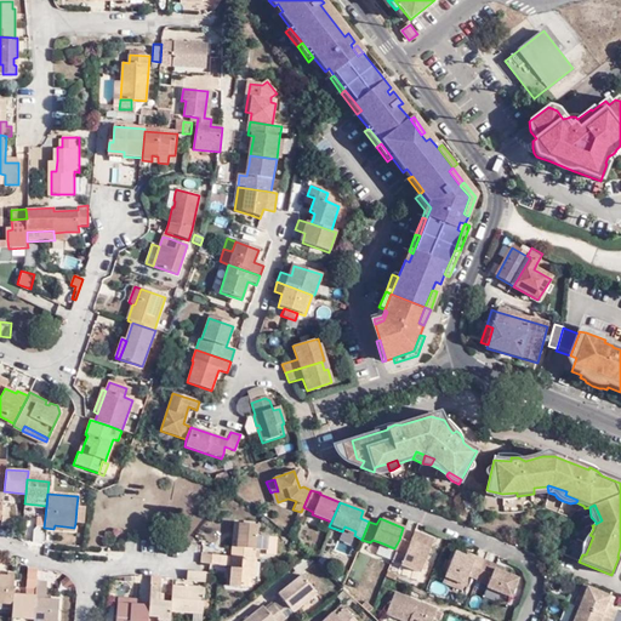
[(233,546),(232,557),(250,558),(251,550),(256,551),(263,551),(263,537),(252,536),(254,525),(239,524),(237,547),(233,546)]
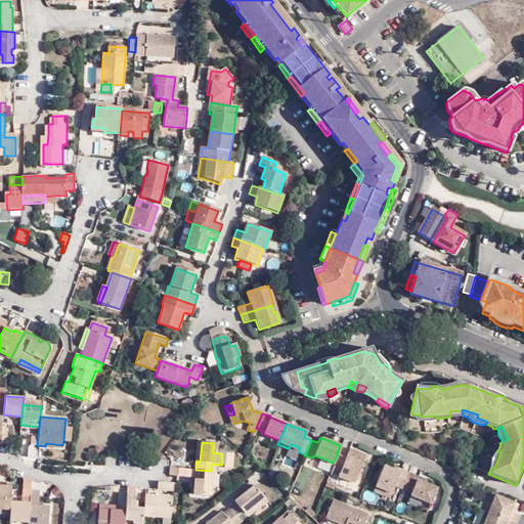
[(30,443),(29,457),(36,459),(37,445),(37,444),(30,443)]
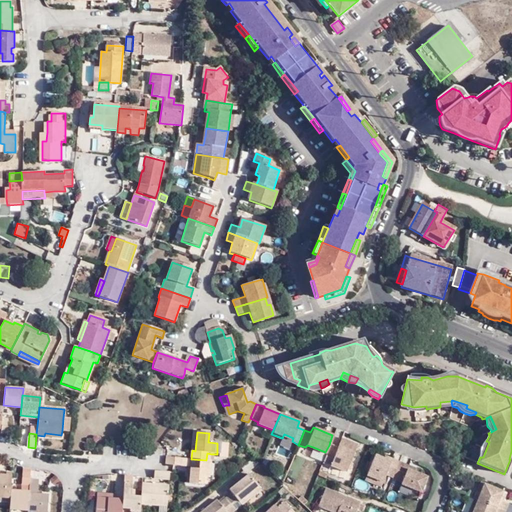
[(336,447),(329,445),(325,453),(321,462),(344,471),(356,445),(344,440),(342,443),(338,442),(336,447)]
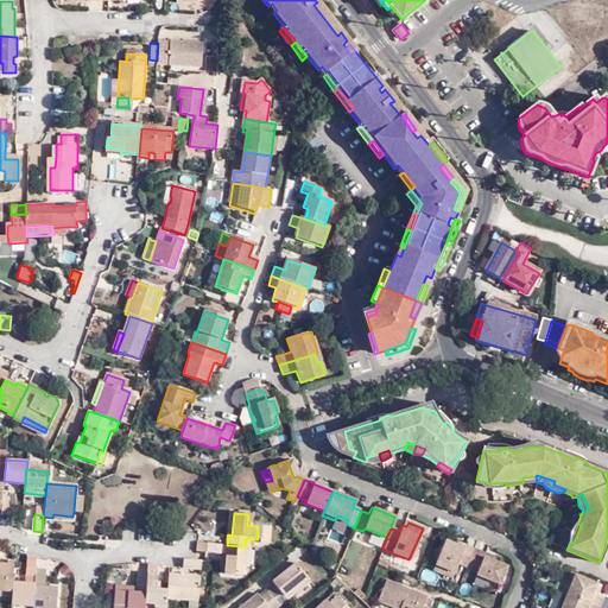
[(569,542),(570,543),(574,543),(581,525),(577,524),(571,532),(569,542)]
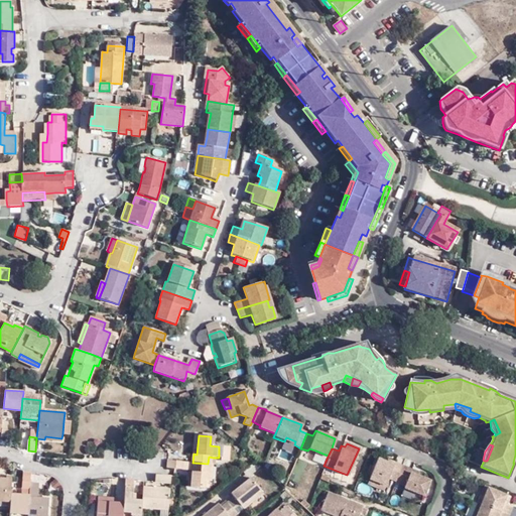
[(394,481),(401,465),(393,462),(392,465),(385,462),(377,459),(368,479),(384,486),(387,478),(394,481)]
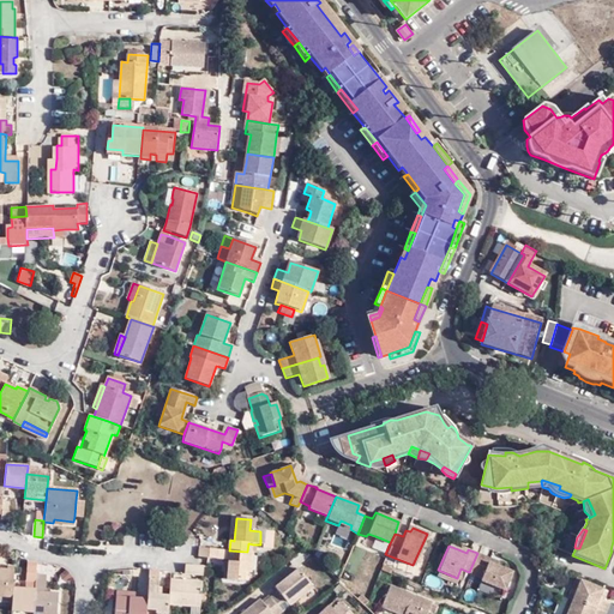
[(229,551),(199,548),(199,558),(228,560),(229,551)]
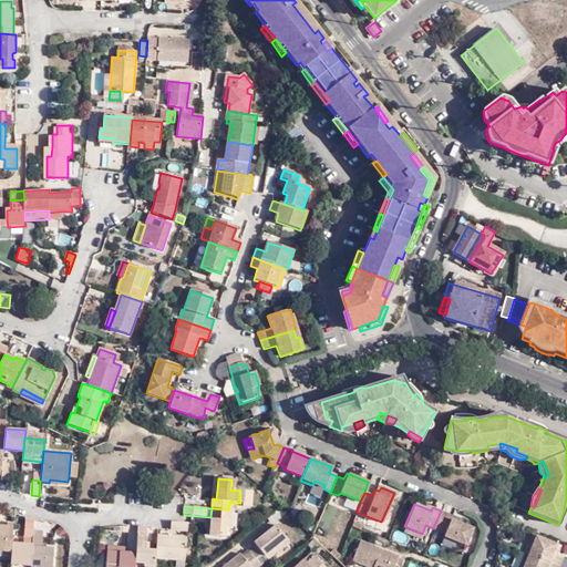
[(228,529),(230,511),(228,509),(212,508),(210,517),(208,536),(222,537),(222,535),(222,528),(226,529),(228,529)]
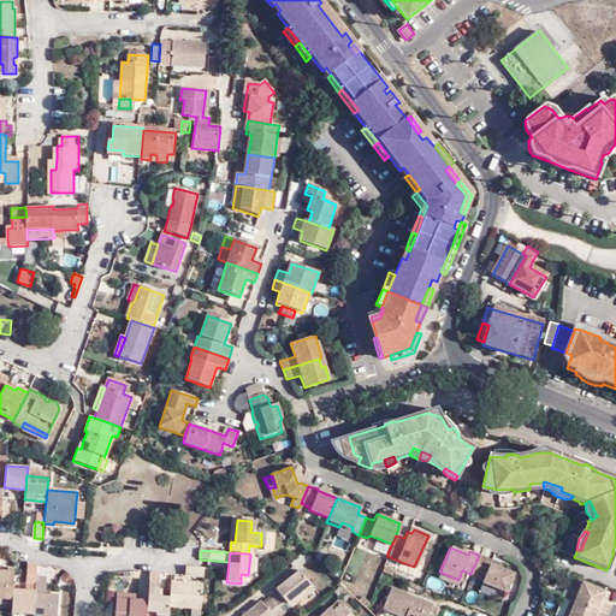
[(490,560),(479,555),(471,574),(471,575),(481,580),(480,581),(503,592),(511,574),(497,568),(489,564),(490,560)]
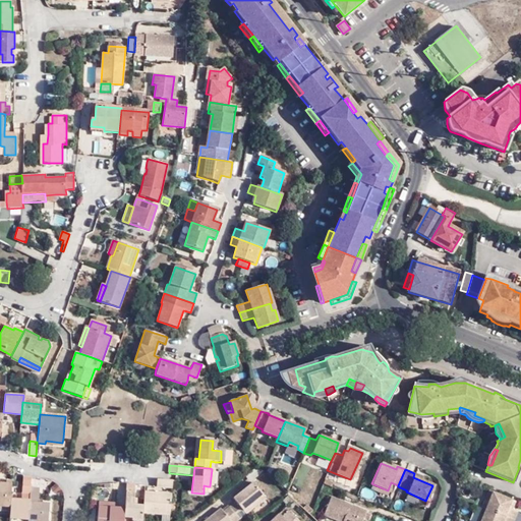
[(22,493),(30,493),(31,487),(31,477),(23,477),(22,493)]
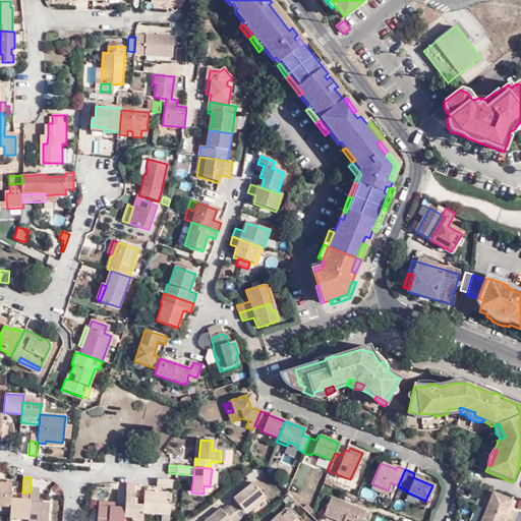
[(173,489),(173,481),(158,479),(157,487),(173,489)]
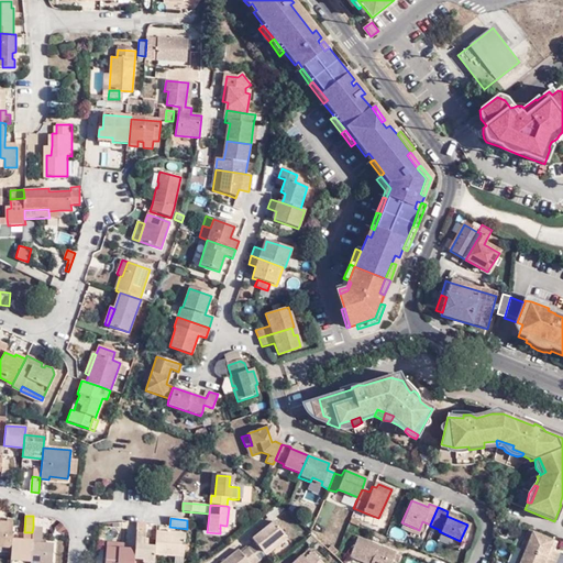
[(0,545),(11,547),(12,539),(13,519),(7,519),(7,521),(0,520),(0,545)]
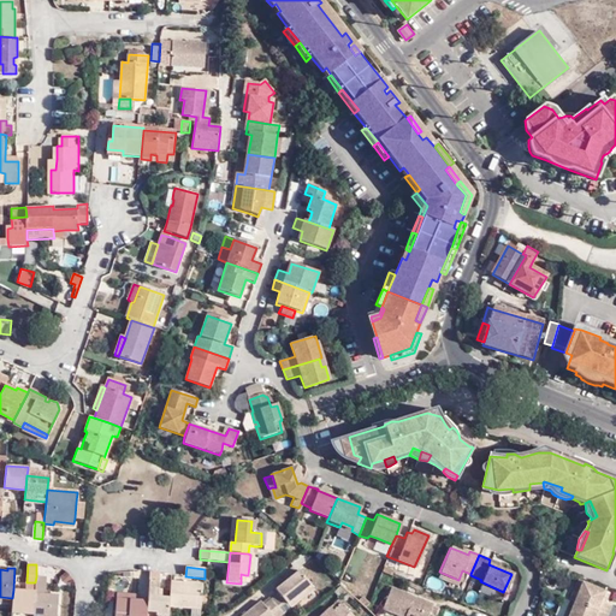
[(276,587),(279,592),(290,606),(314,587),(300,569),(276,587)]
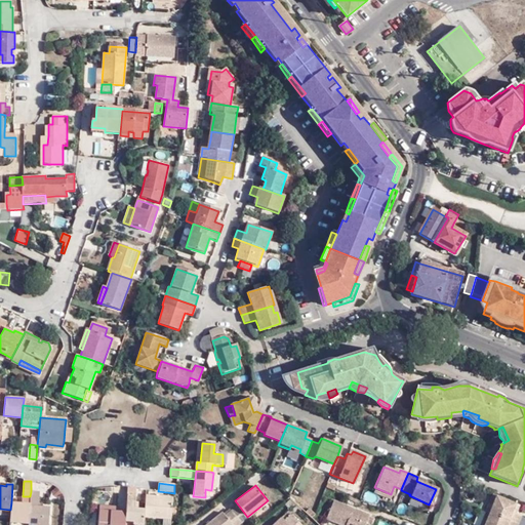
[(389,498),(391,494),(374,487),(372,492),(389,498)]
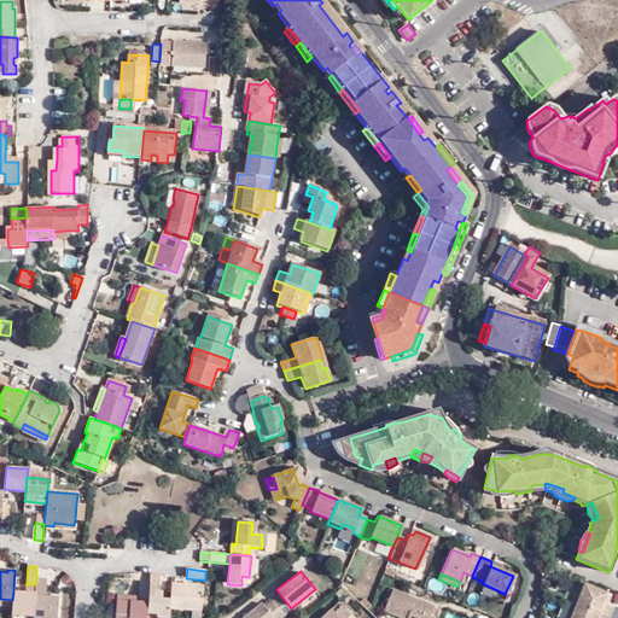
[(169,617),(170,608),(172,601),(162,600),(156,599),(157,592),(159,592),(162,576),(151,575),(149,604),(146,614),(157,616),(156,617),(169,617)]
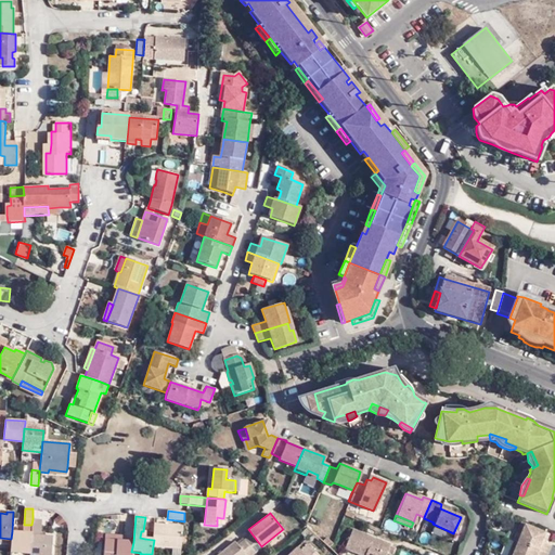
[(41,520),(33,519),(31,525),(31,532),(29,553),(29,554),(36,554),(49,554),(51,536),(40,534),(41,520)]
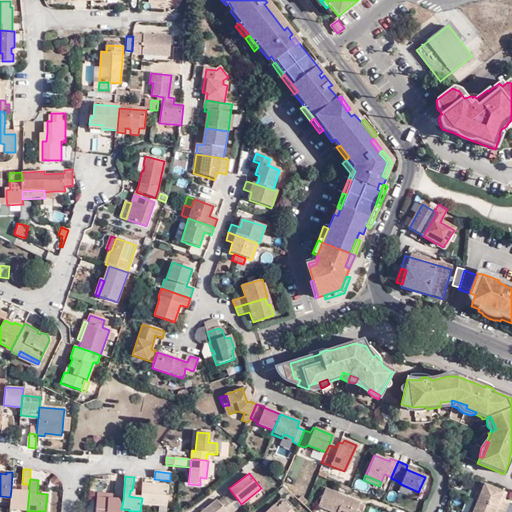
[(485,485),(480,483),(474,499),(477,500),(481,490),(482,491),(485,485)]
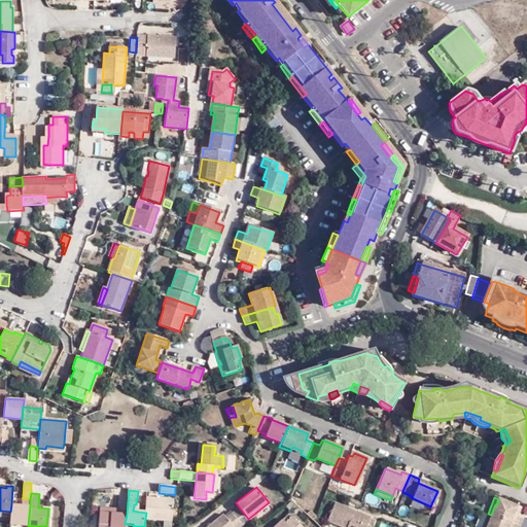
[(174,501),(147,498),(146,513),(145,519),(172,522),(172,516),(173,508),(174,501)]
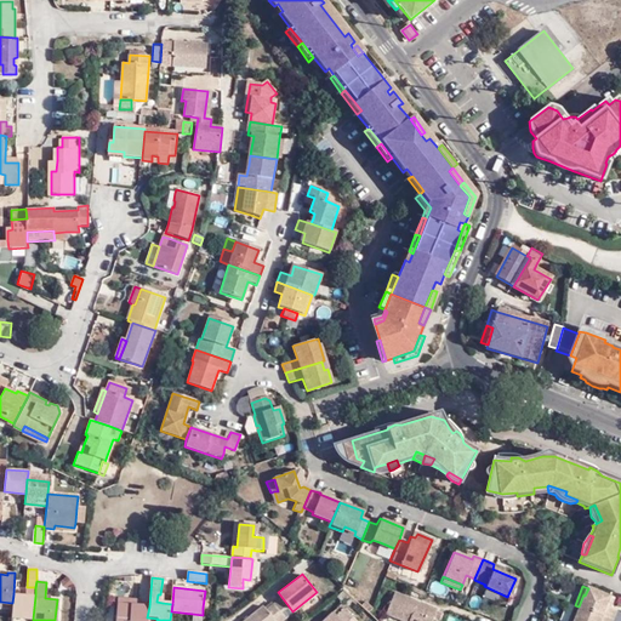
[(610,597),(588,588),(585,596),(584,594),(579,607),(613,620),(616,611),(610,609),(607,608),(610,597)]
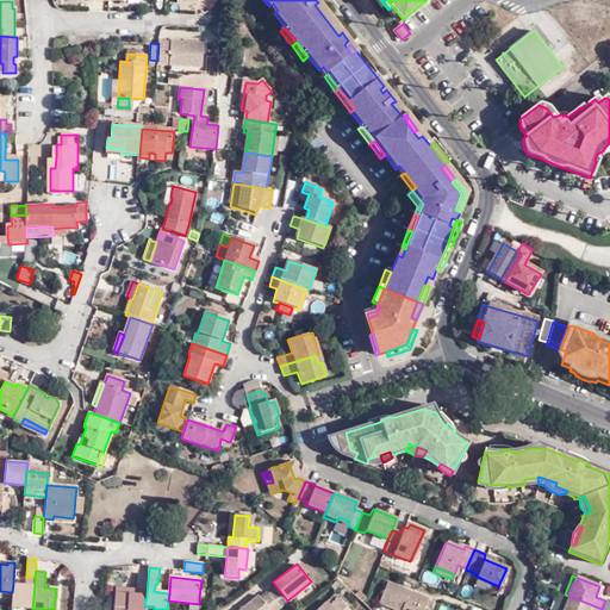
[(405,595),(406,591),(386,582),(377,603),(393,609),(421,609),(422,609),(425,601),(427,599),(411,593),(410,597),(405,595)]
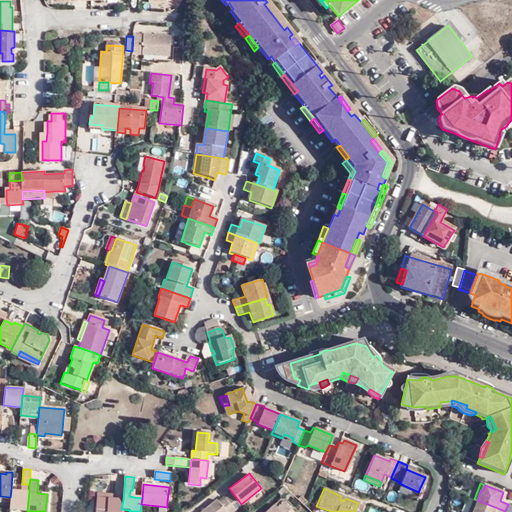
[(19,509),(27,510),(29,491),(11,490),(10,497),(9,508),(19,509)]
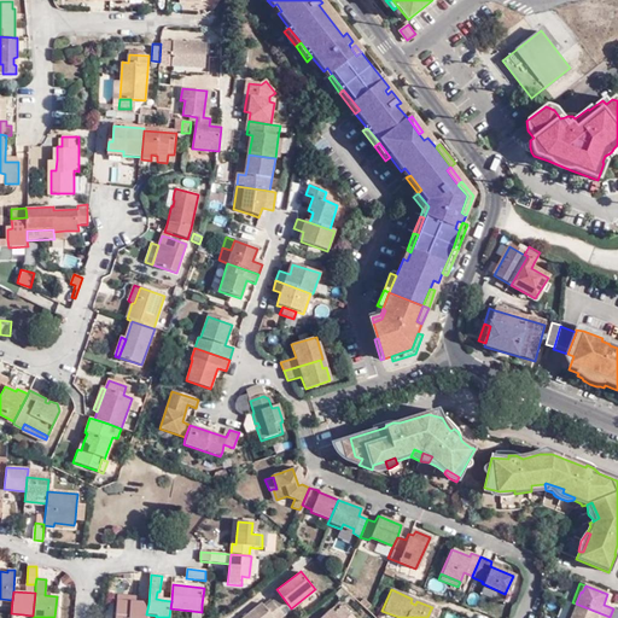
[(273,600),(264,606),(274,617),(279,617),(291,608),(280,594),(273,600)]
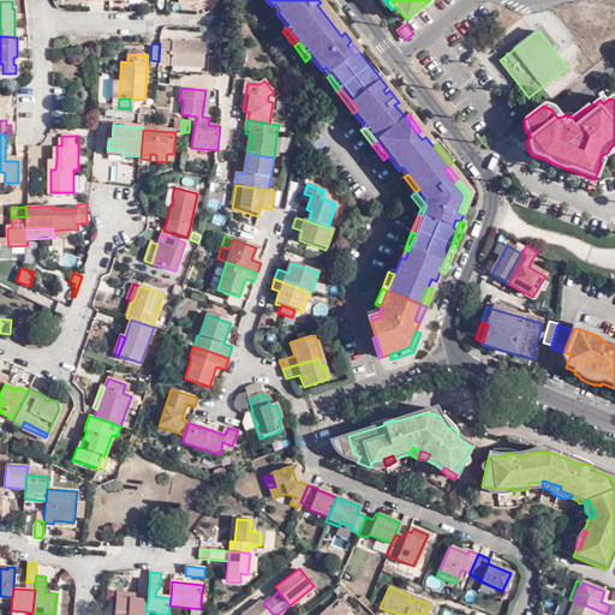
[(145,614),(145,611),(148,601),(139,599),(131,598),(131,593),(118,592),(114,614),(145,614)]
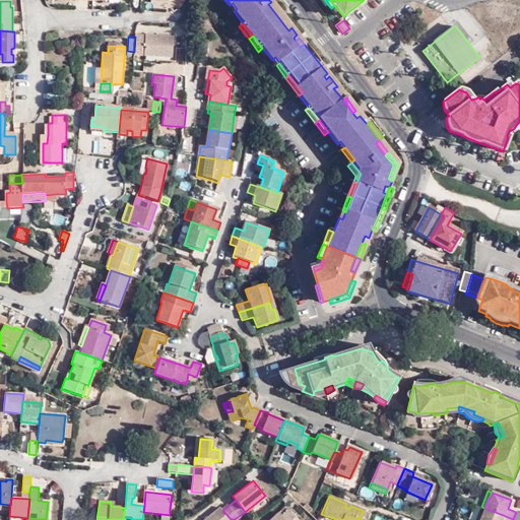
[(270,519),(300,519),(285,505),(270,519)]
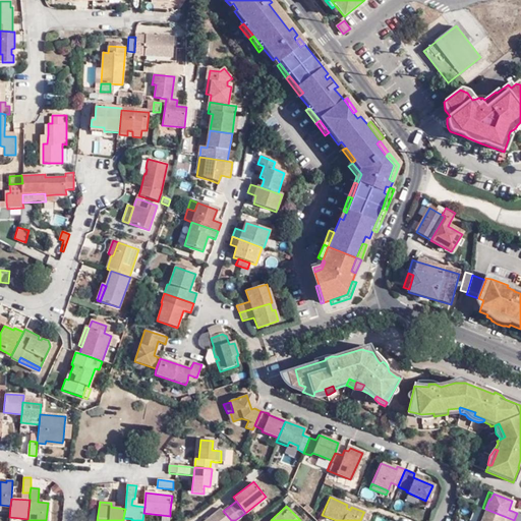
[(231,520),(223,511),(222,509),(221,507),(203,520),(231,520)]
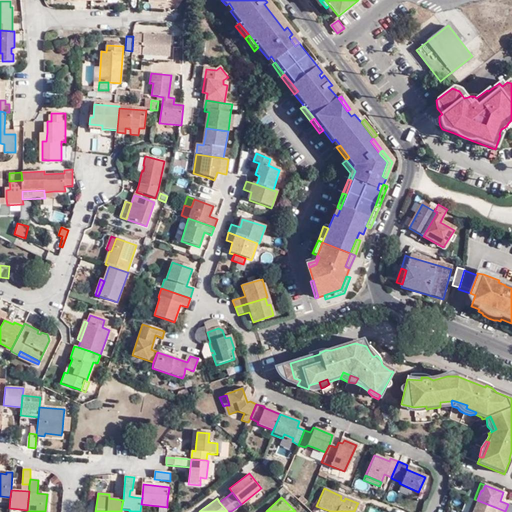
[(474,499),(468,511),(473,511),(474,511),(473,511),(477,500),(474,499)]
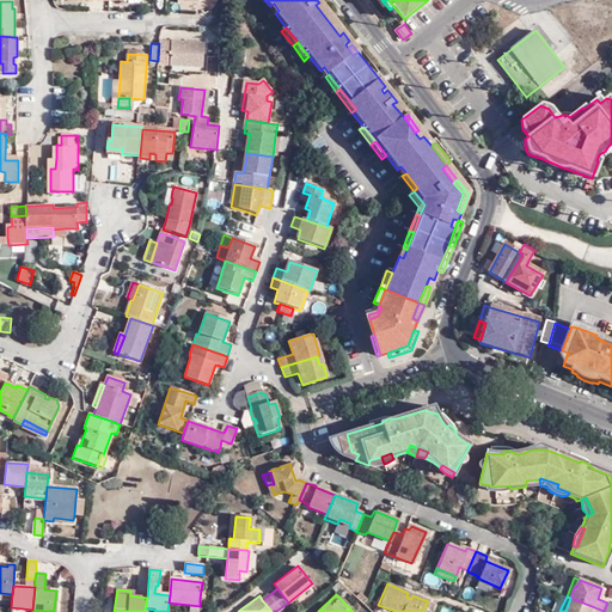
[(604,611),(570,598),(565,611),(567,611),(565,611),(604,611)]
